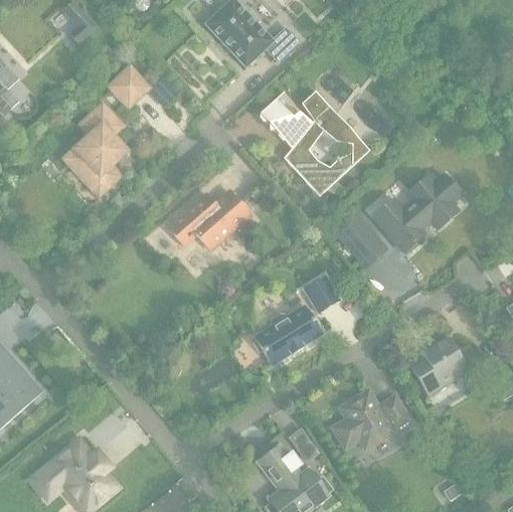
[(286,27),(274,39),(236,0),(230,0),(206,23),(246,66),(267,47),(279,60),(299,41),(286,27)]
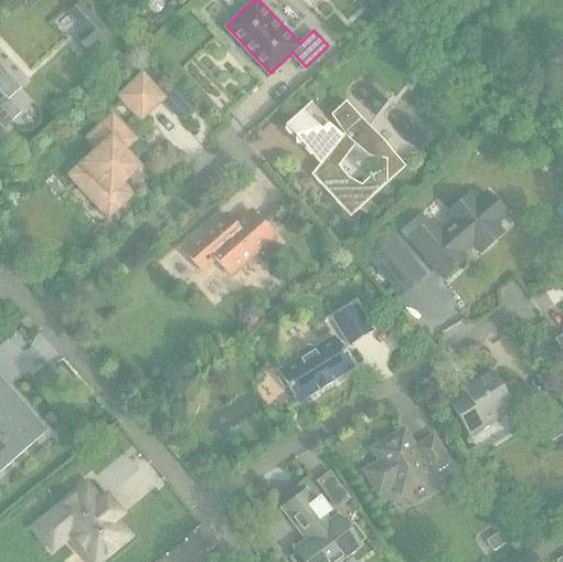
[(77,36),(87,48),(107,29),(81,1),(70,11),(86,29),(77,36)]
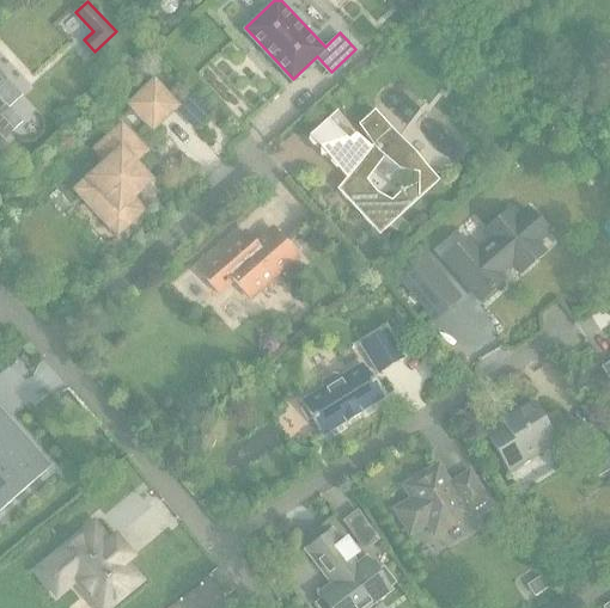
[(156,69),(129,97),(156,126),(183,98),(156,69)]
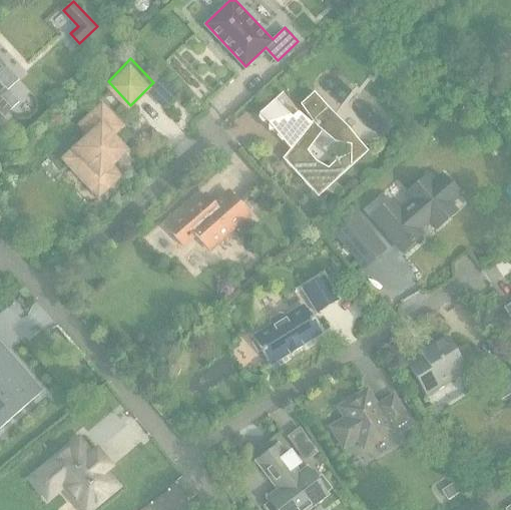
[(0,81),(0,71),(6,66),(0,59),(0,116),(11,106),(0,95),(7,89),(0,81)]
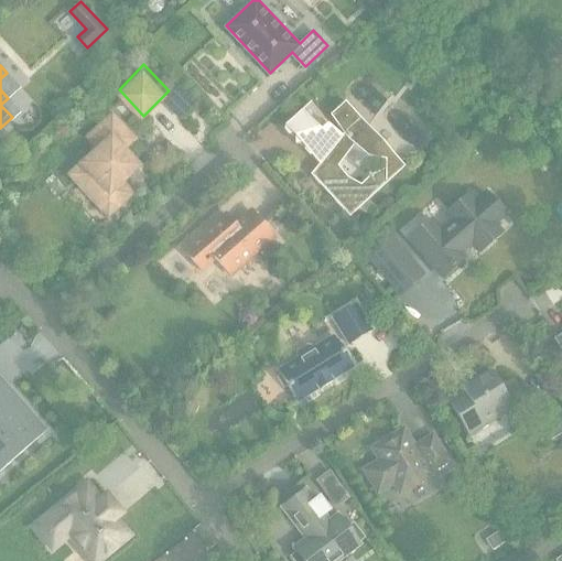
[(305,175),(349,220),(407,165),(346,103),(330,119),(345,138),(305,175)]
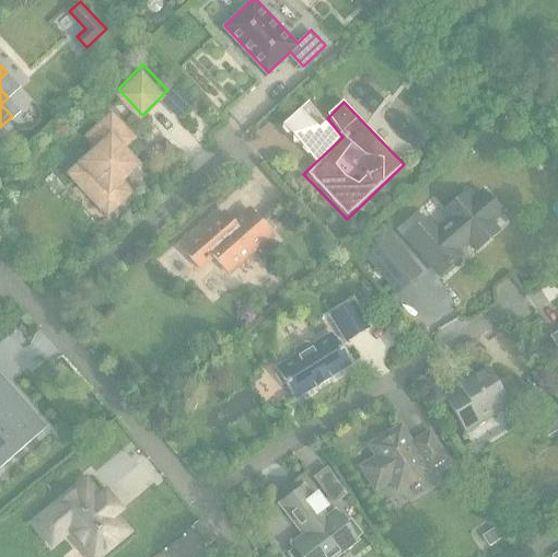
[(56,184),(93,224),(116,204),(105,192),(123,176),(108,160),(119,150),(97,126),(74,147),(85,158),(56,184)]
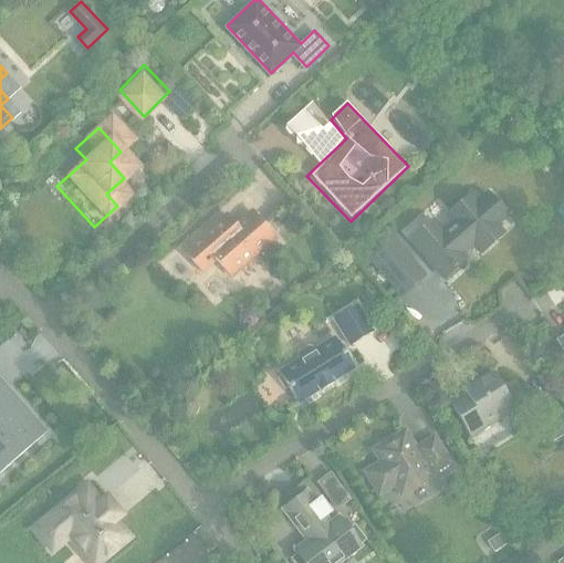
[(432,219),(419,231),(428,242),(423,248),(445,274),(466,257),(461,252),(474,240),(482,249),(498,236),(490,227),(507,212),(489,193),(478,202),(470,194),(450,211),(457,219),(444,231),(432,219)]
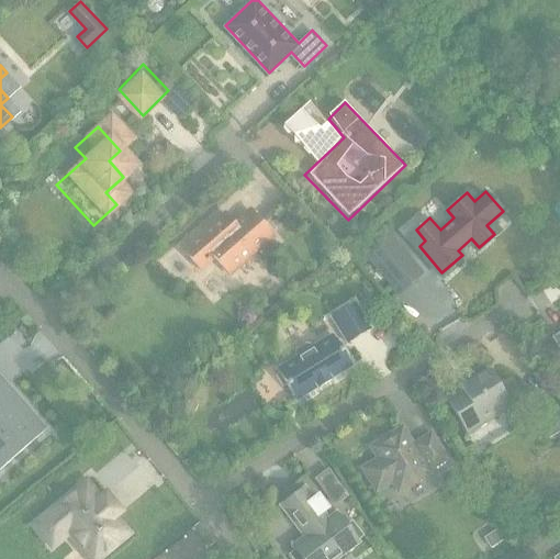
[(231,272),(273,235),(250,208),(235,222),(225,210),(183,246),(202,268),(216,256),(231,272)]
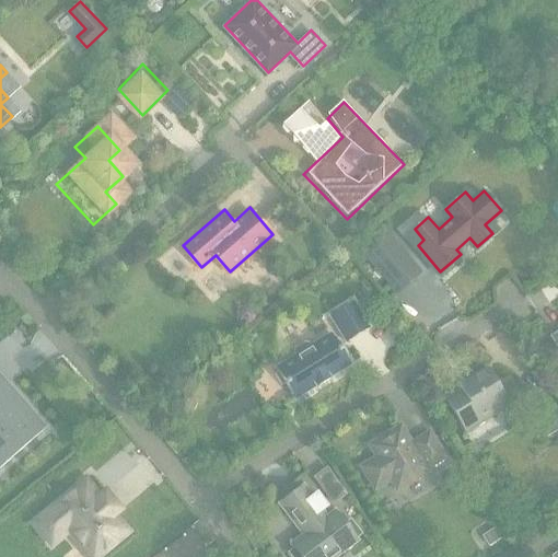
[(388,234),(368,253),(378,264),(398,245),(388,234)]
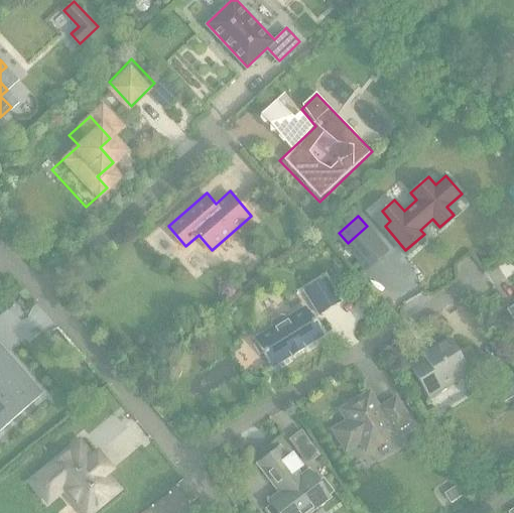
[(305,288),(320,312),(341,299),(326,275),(305,288)]
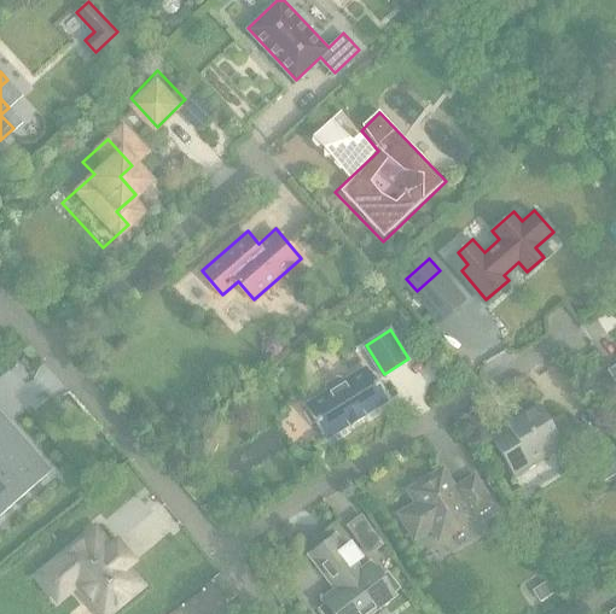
[(365,413),(389,397),(368,363),(346,378),(343,374),(340,373),(326,381),(325,386),(327,389),(306,403),(308,407),(304,409),(313,421),(315,420),(326,437),(349,422),(350,424),(366,414),(365,413)]
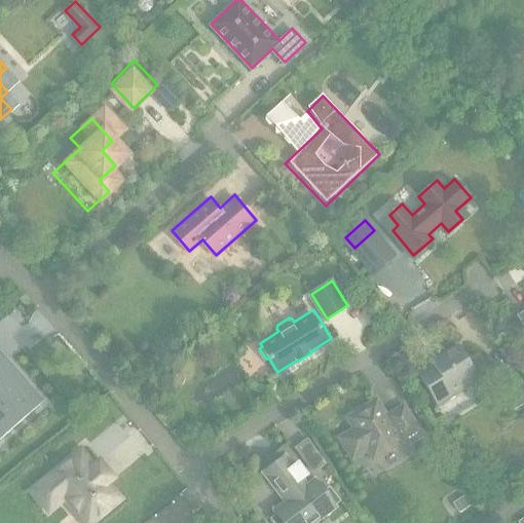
[(480,350),(468,358),(459,343),(433,360),(433,359),(416,369),(439,404),(481,378),(478,374),(490,367),(480,350)]
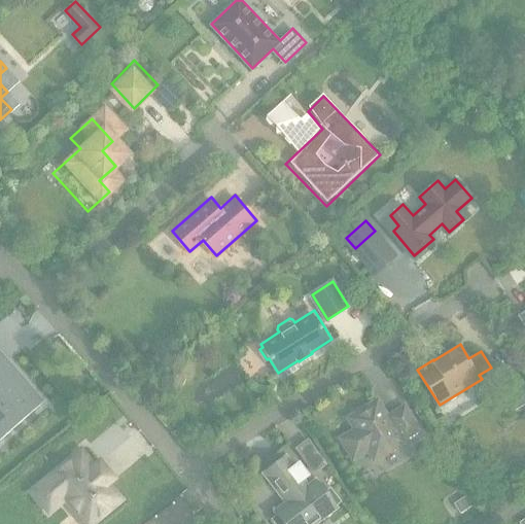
[(0,364),(0,438),(32,414),(23,403),(33,394),(5,361),(0,364)]
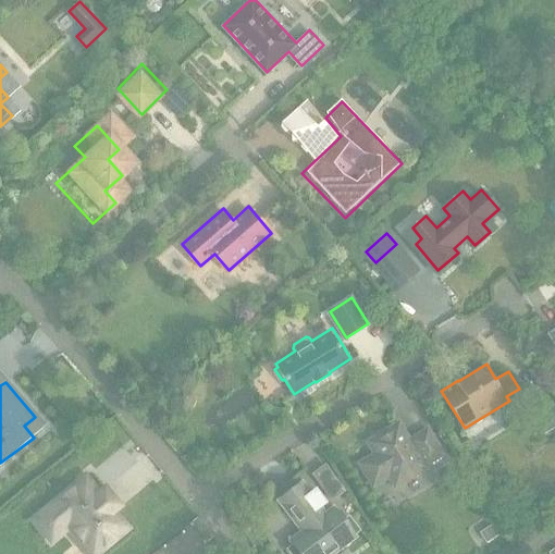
[(533,403),(550,429),(554,426),(554,404),(549,394),(533,403)]
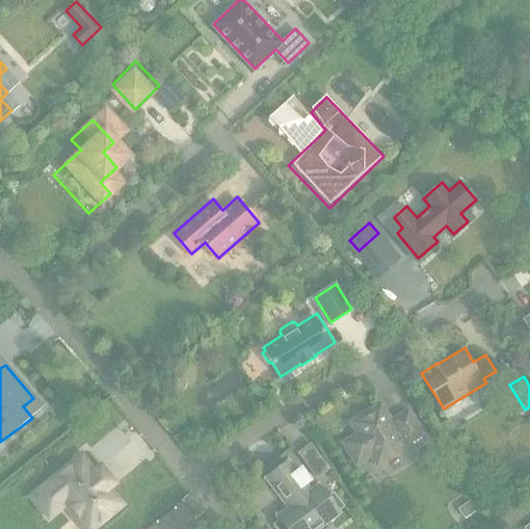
[(409,408),(392,419),(381,402),(352,421),(359,431),(344,441),(358,463),(372,453),(378,463),(408,445),(406,442),(423,431),(409,408)]
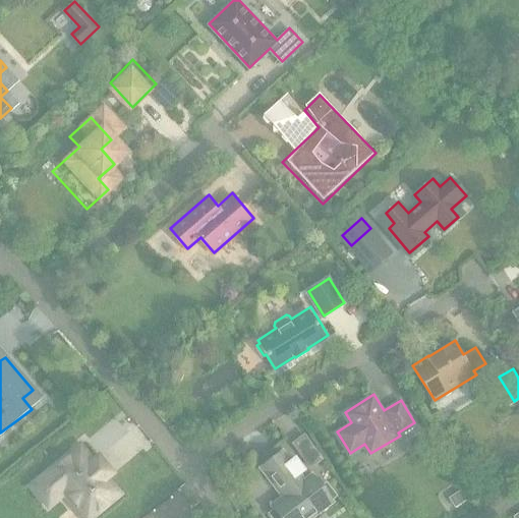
[(312,474),(305,479),(283,451),(262,467),(279,490),(281,488),(286,495),(273,505),(275,508),(270,512),(274,517),(321,517),(323,516),(319,511),(333,501),(331,499),(337,495),(327,482),(322,486),(312,474)]
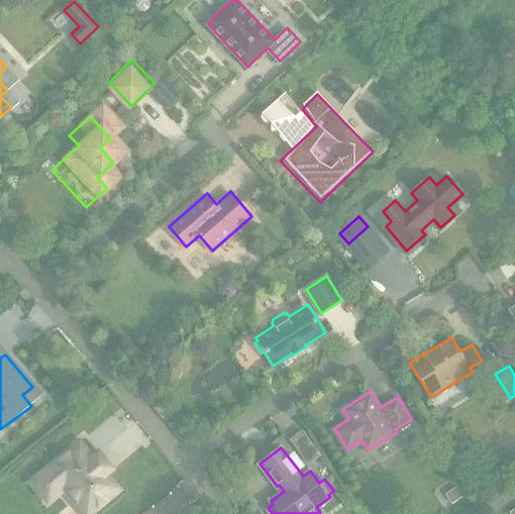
[(88,450),(39,488),(55,507),(71,495),(85,513),(104,513),(124,499),(112,483),(117,480),(107,464),(101,468),(88,450)]
